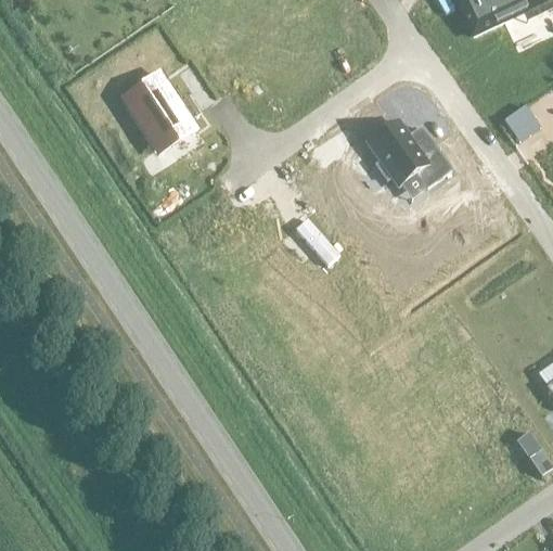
[(459,0),(475,35),(550,0),(459,0)]
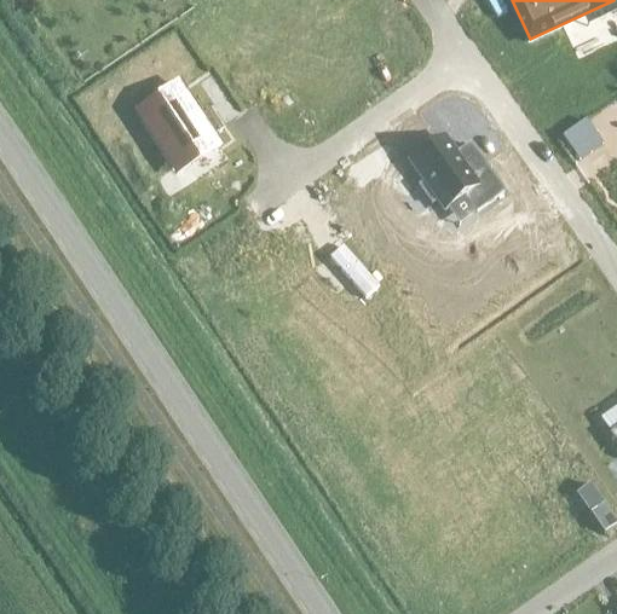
[(163,110),(145,121),(174,166),(192,154),(196,160),(221,144),(214,132),(223,126),(214,113),(205,119),(182,82),(156,99),(163,110)]
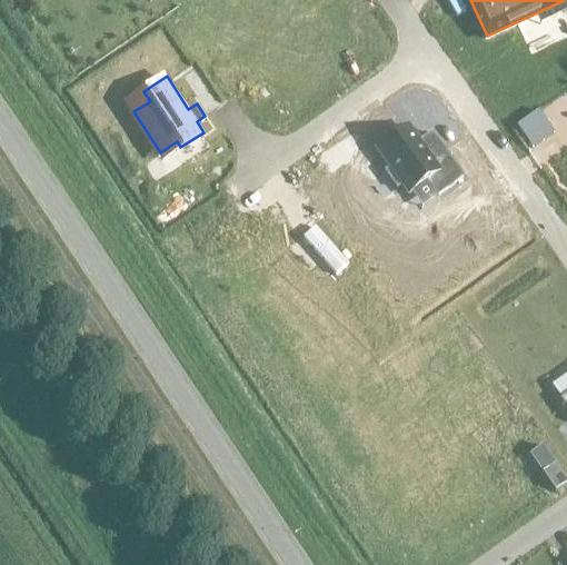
[(556,130),(540,108),(526,118),(541,140),(556,130)]
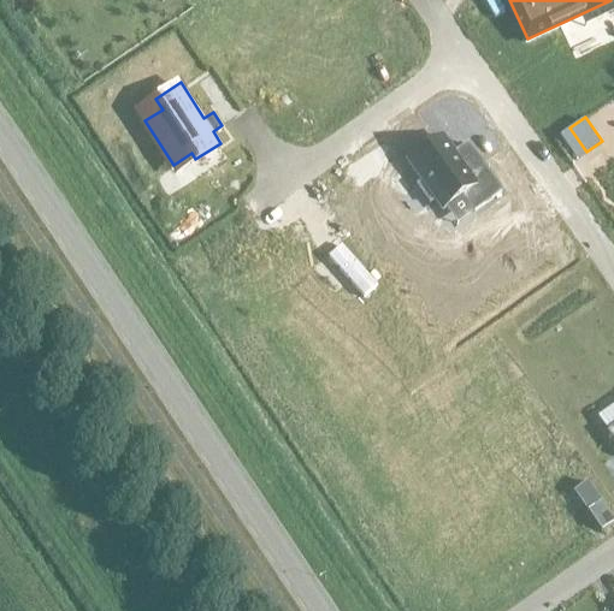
[(442,131),(407,155),(421,176),(417,181),(429,197),(435,194),(442,205),(462,189),(474,206),(501,187),(467,138),(466,140),(470,144),(460,152),(456,147),(453,148),(442,131)]
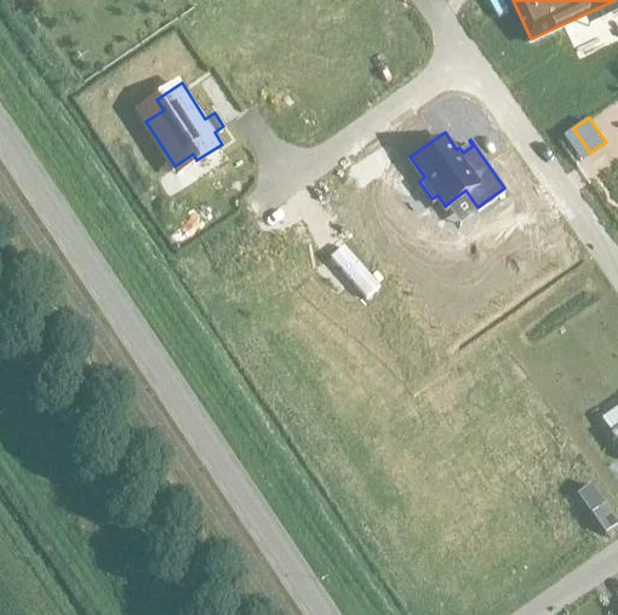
[(315,234),(284,234),(284,264),(315,264),(315,234)]
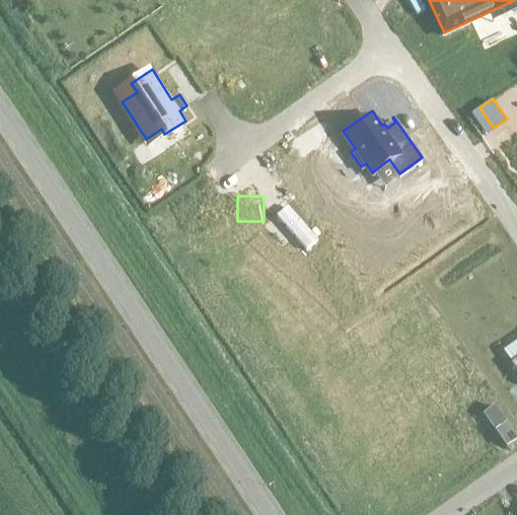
[(516,341),(505,349),(514,362),(513,363),(516,368),(516,341)]
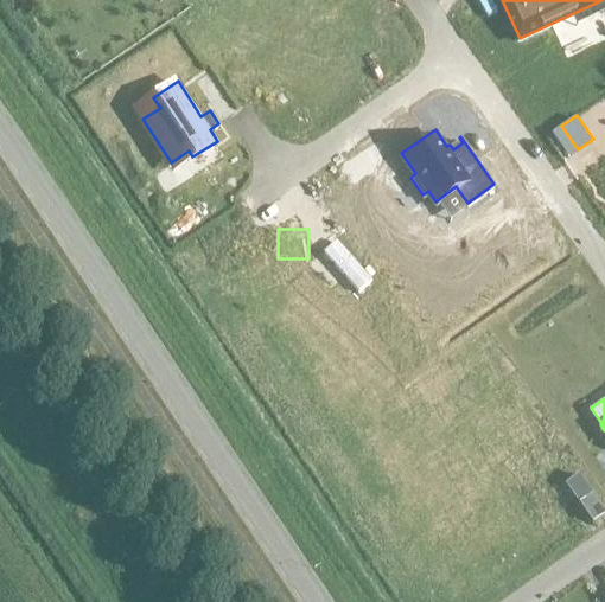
[(526,418),(508,431),(522,452),(511,459),(522,474),(509,484),(520,498),(527,493),(536,505),(543,500),(553,514),(580,495),(526,418)]
